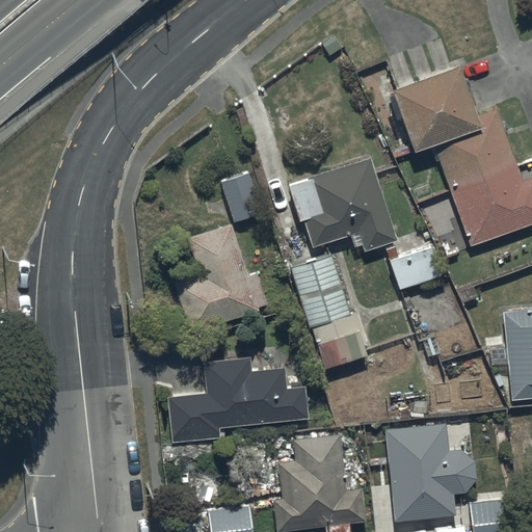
[(472,113),(453,63),(384,88),(408,152),(429,144),(466,242),(531,217),(531,183),(530,177),(519,181),(490,107),(472,113)]
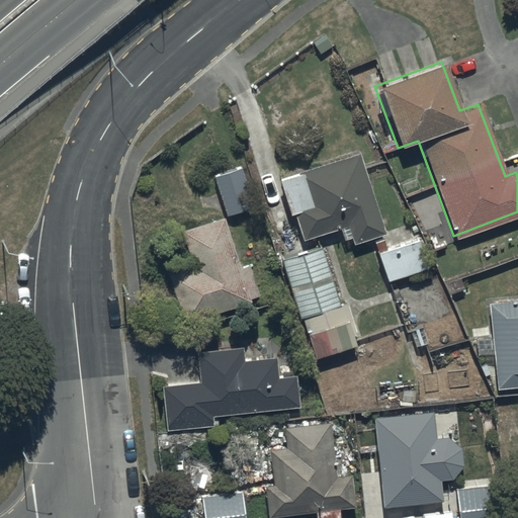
[(385,232),(360,154),(280,179),(290,212),(295,210),(305,237),(341,225),(345,239),(353,236),(355,242),(385,232)]
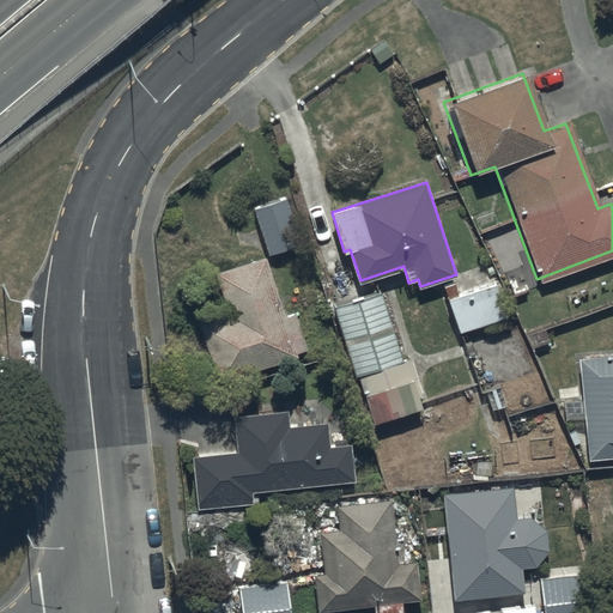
[(286,196),(254,207),(268,253),(301,242),(286,196)]
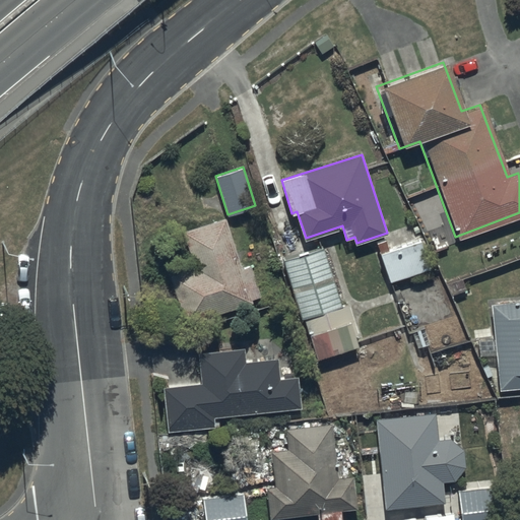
[(225,217),(183,231),(194,266),(170,274),(184,323),(252,302),(251,299),(259,296),(250,265),(241,268),(225,217)]
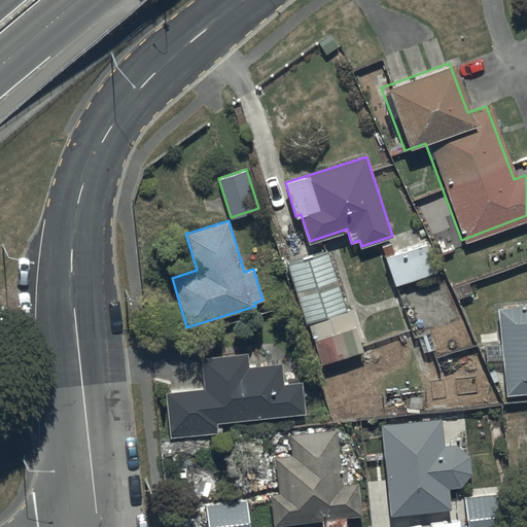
[(427,241),(386,255),(396,284),(437,270),(427,241)]
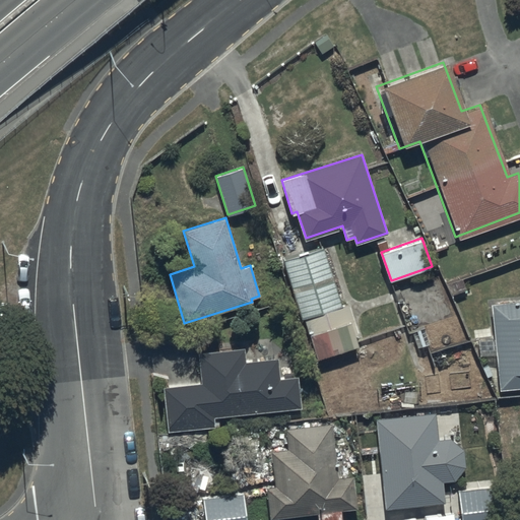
[(322,246),(282,260),(302,318),(304,317),(318,359),(362,344),(347,303),(341,305),(322,246)]
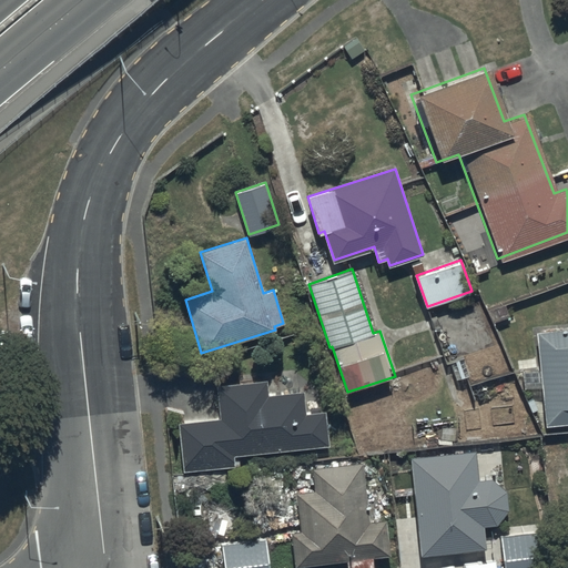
[(567,328),(536,332),(539,369),(524,371),(525,387),(541,385),(545,425),(567,423),(567,328)]
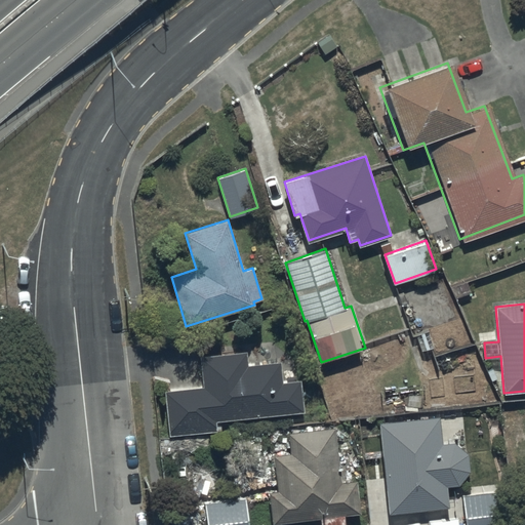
[(204,387),(165,390),(168,434),(223,430),(221,418),(304,412),(300,379),(282,380),(280,361),(247,364),(246,352),(202,356),(204,387)]
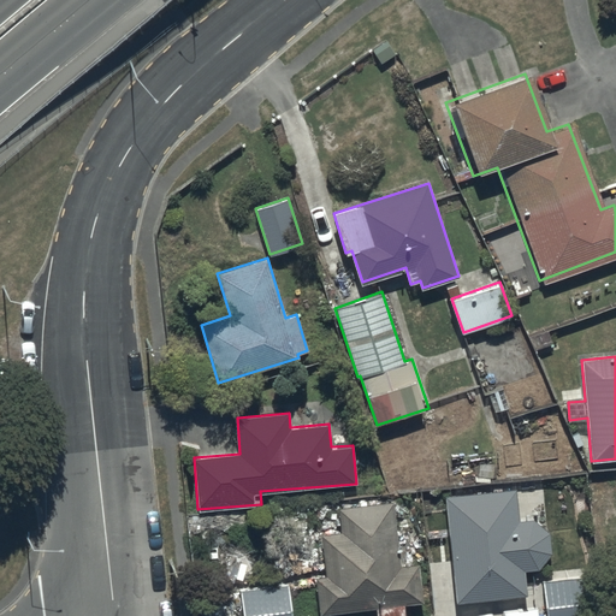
[(516,489),(445,495),(456,602),(526,594),(523,569),(539,568),(540,567),(542,566),(543,564),(544,563),(545,562),(546,561),(548,558),(549,557),(550,556),(550,554),(551,552),(551,550),(551,549),(551,548),(551,545),(551,543),(551,542),(551,540),(551,538),(550,537),(550,534),(549,533),(548,532),(546,529),(546,528),(545,527),(544,526),(542,525),(540,523),(539,522),(538,521),(535,520),(534,520),(533,519),(531,519),(519,520),(516,489)]
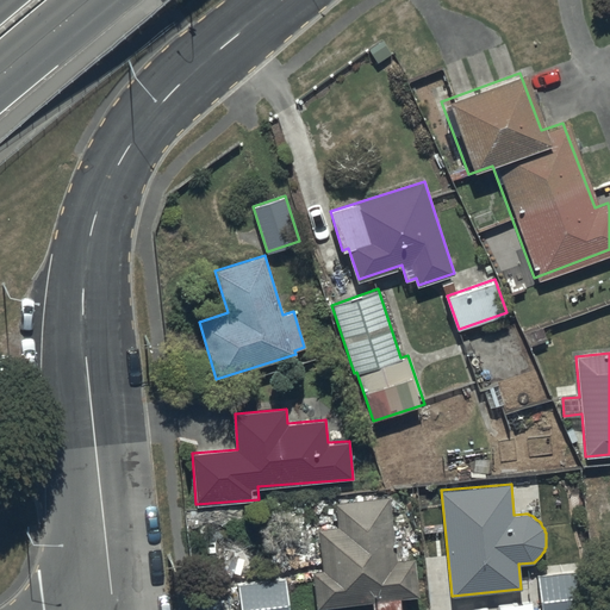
[(396,560),(388,496),(368,497),(368,495),(355,495),(355,499),(335,500),(337,526),(318,528),(322,570),(312,571),(317,608),(372,603),(373,609),(402,609),(400,597),(418,596),(415,558),(396,560)]
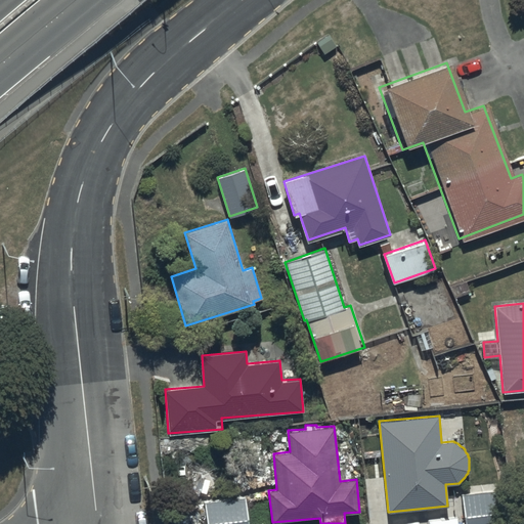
[(503,523),(499,489),(462,493),(465,523),(503,523)]
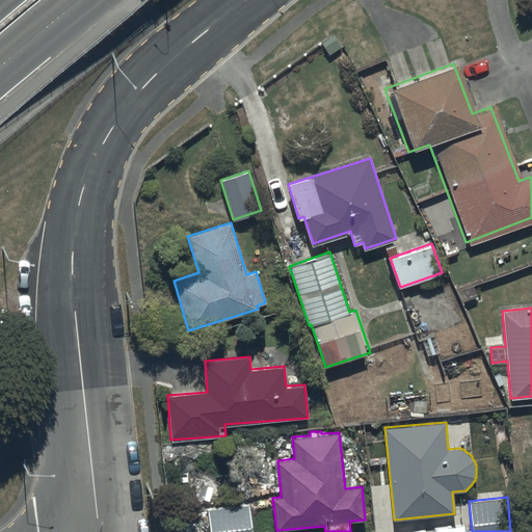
[(253,531),(249,504),(208,508),(210,531),(253,531)]
